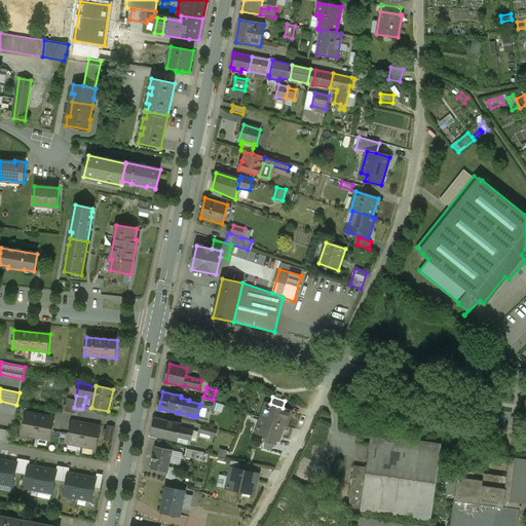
[(202,398),(199,407),(214,412),(217,403),(202,398)]
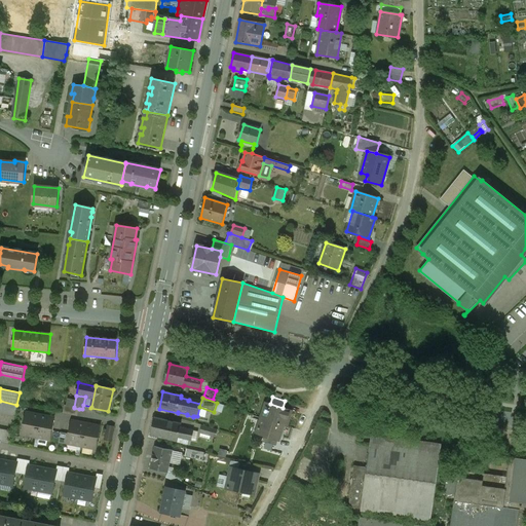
[(16,405),(0,401),(0,413),(14,416),(16,405)]
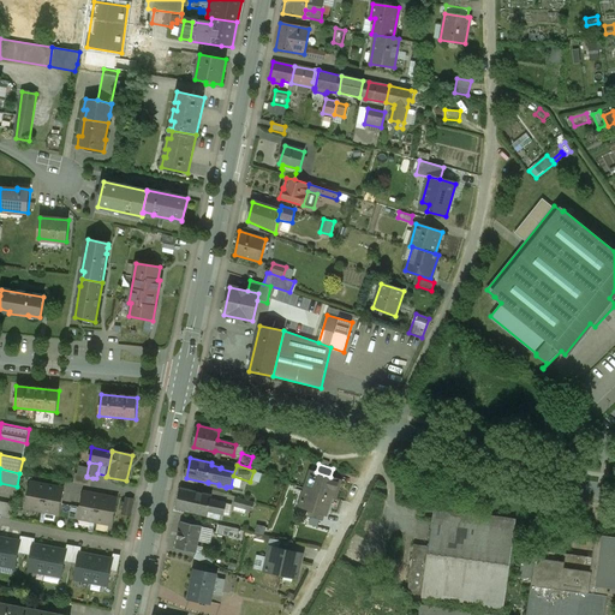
[(312,471),(310,472),(305,488),(330,496),(335,497),(340,482),(330,479),(332,477),(330,477),(316,472),(315,472),(312,471)]
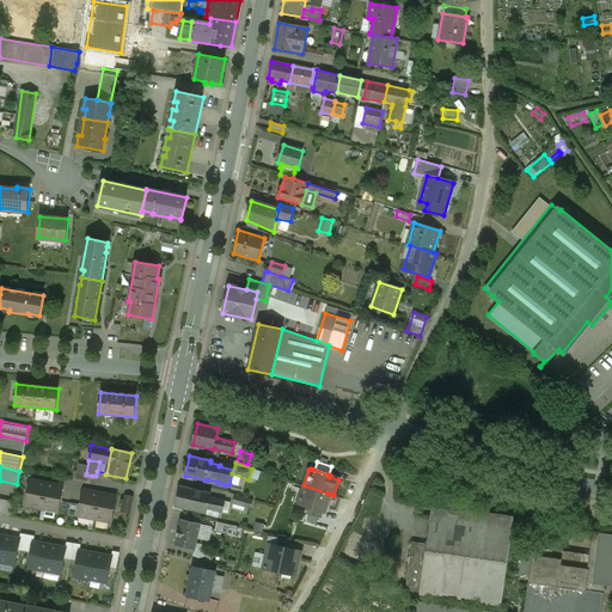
[(86,473),(74,471),(73,481),(90,484),(92,476),(86,475),(86,473)]
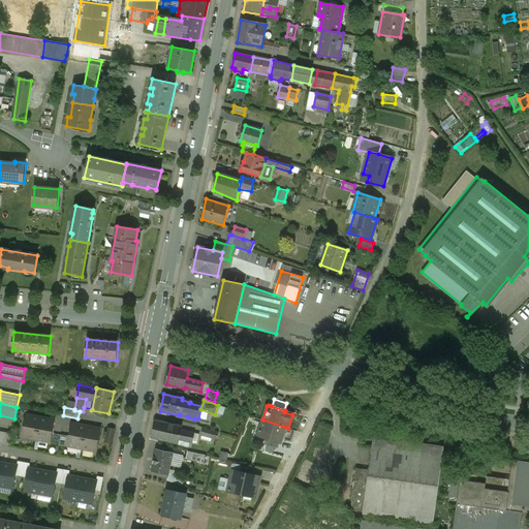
[(40,418),(26,415),(22,437),(36,439),(40,418)]
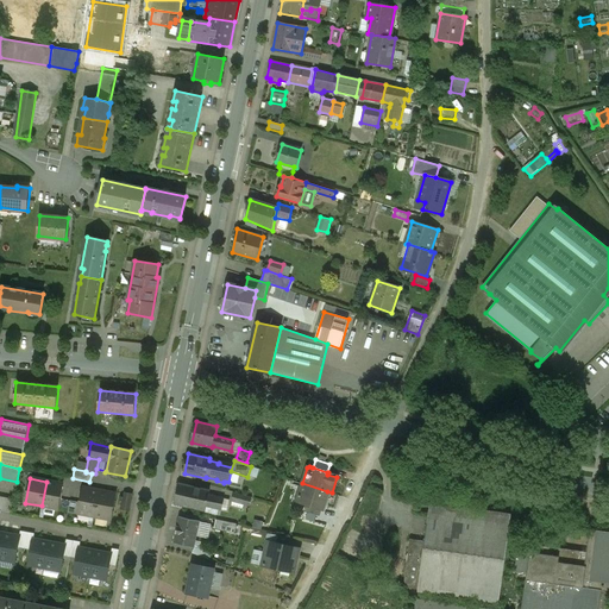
[(62,484),(46,482),(42,506),(57,509),(62,484)]
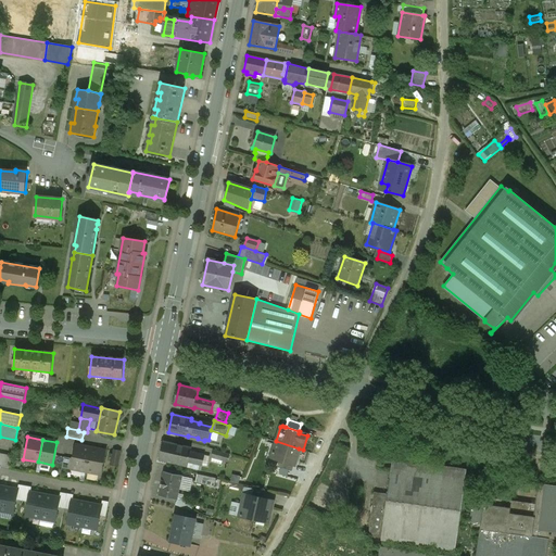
[(299,449),(276,441),(272,454),(279,456),(278,460),(280,462),(293,466),(293,465),(299,449)]
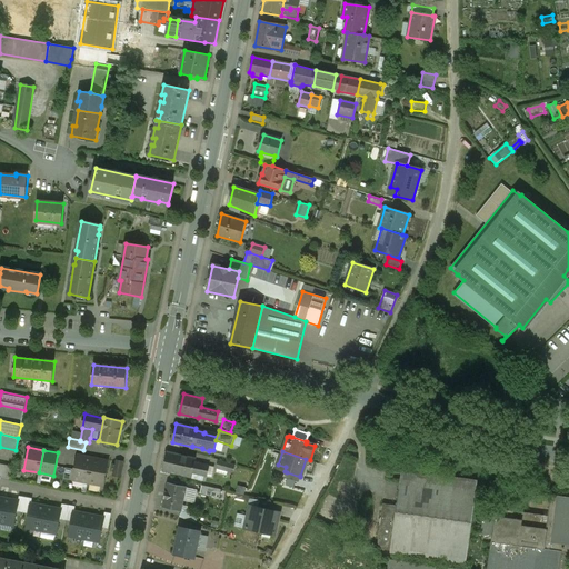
[(196,459),(168,452),(166,460),(166,463),(163,471),(191,477),(191,478),(201,480),(202,476),(207,476),(209,466),(195,462),(196,459)]
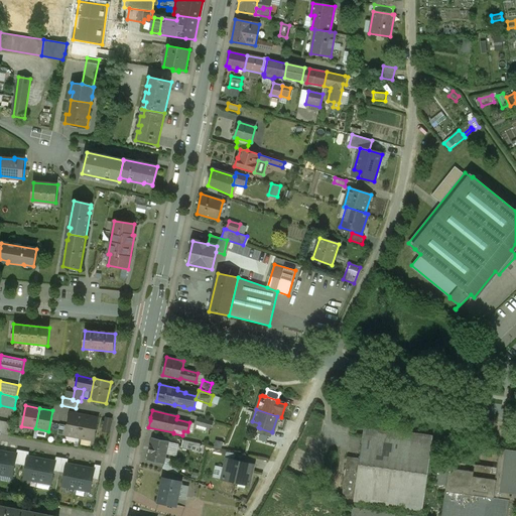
[(84,416),(71,413),(67,434),(80,437),(84,416)]
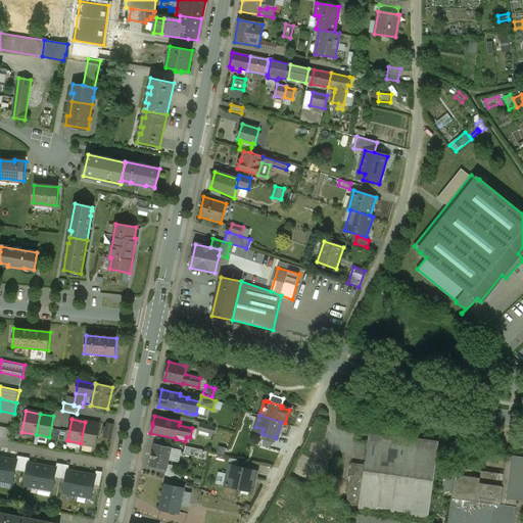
[(99,424),(85,422),(81,443),(95,445),(99,424)]
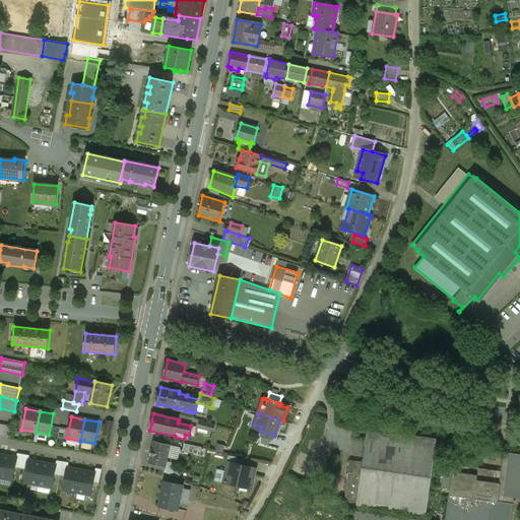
[(215,425),(200,420),(198,429),(212,433),(215,425)]
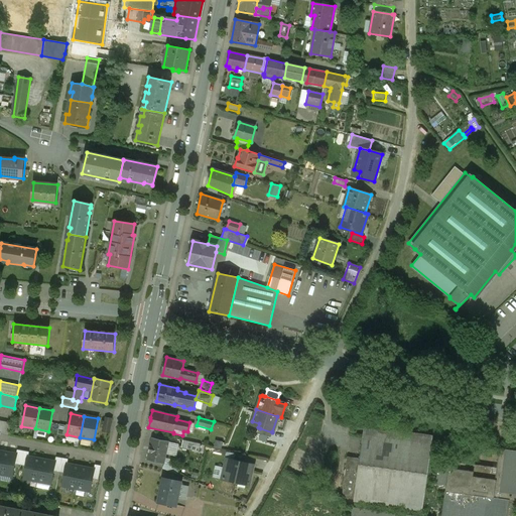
[(11,423),(0,421),(0,432),(9,434),(11,423)]
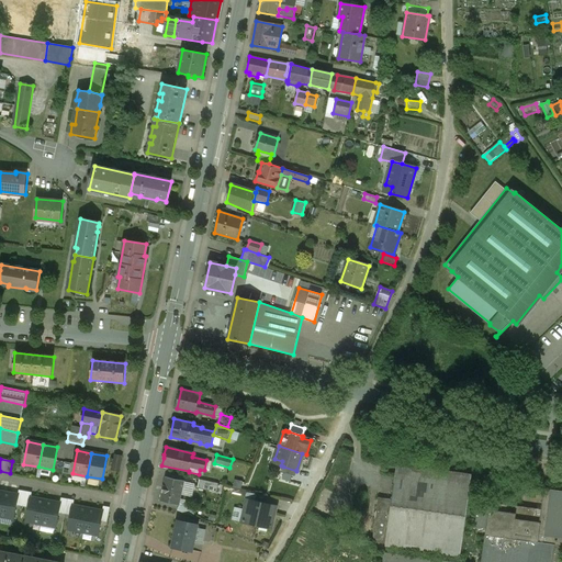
[(385,543),(385,547),(390,547),(460,557),(471,474),(396,463),(391,498),(378,496),(372,542),(385,543)]
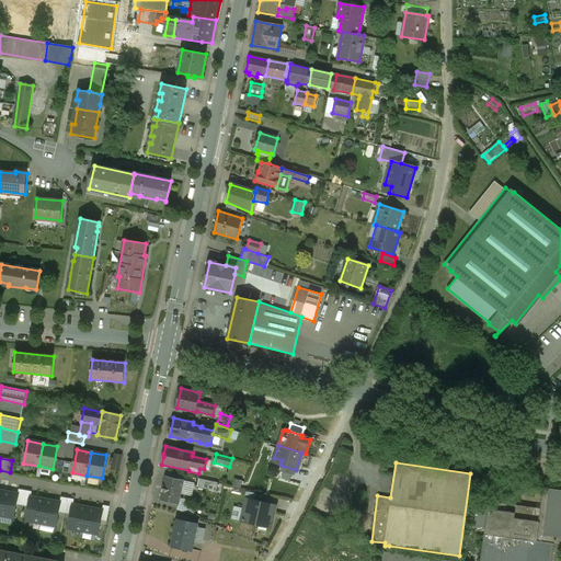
[(297,469),(296,469),(296,470),(283,466),(281,471),(295,476),(297,469)]
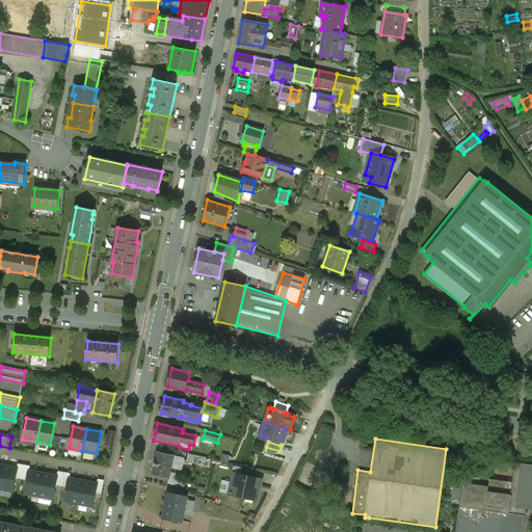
[(175,455),(157,451),(155,459),(154,466),(152,474),(169,478),(169,477),(180,480),(179,482),(187,483),(190,470),(171,467),(175,455)]
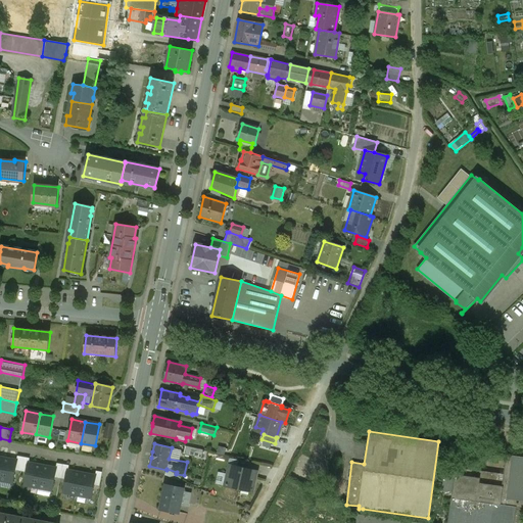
[(203,449),(186,445),(184,454),(201,458),(203,449)]
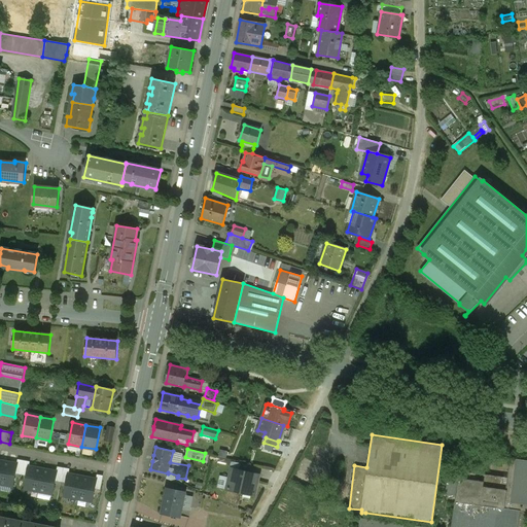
[(234,460),(214,455),(213,461),(232,466),(234,460)]
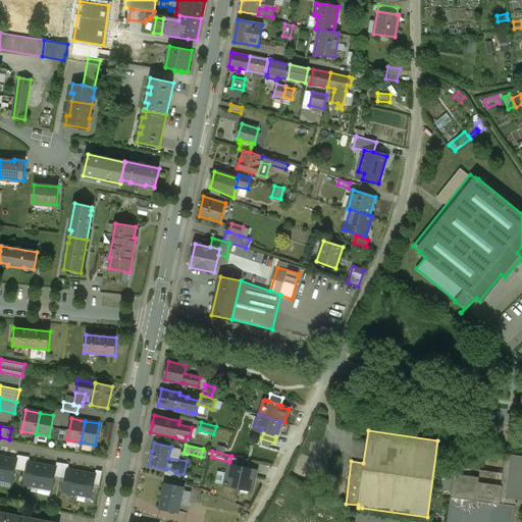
[(521,521),(521,456),(505,454),(502,479),(501,484),(499,503),(515,505),(513,521),(521,521)]
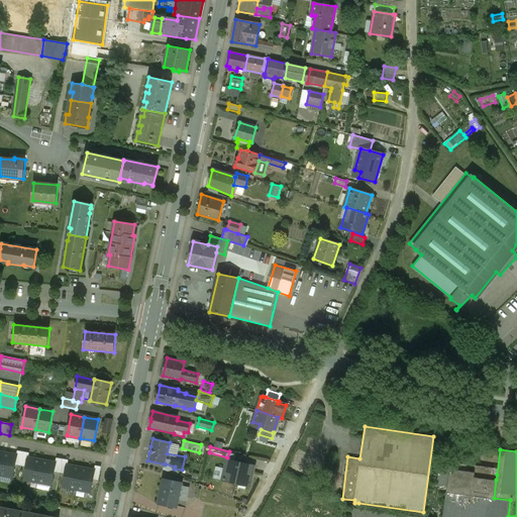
[(29,453),(18,451),(17,455),(15,464),(27,467),(28,457),(29,453)]
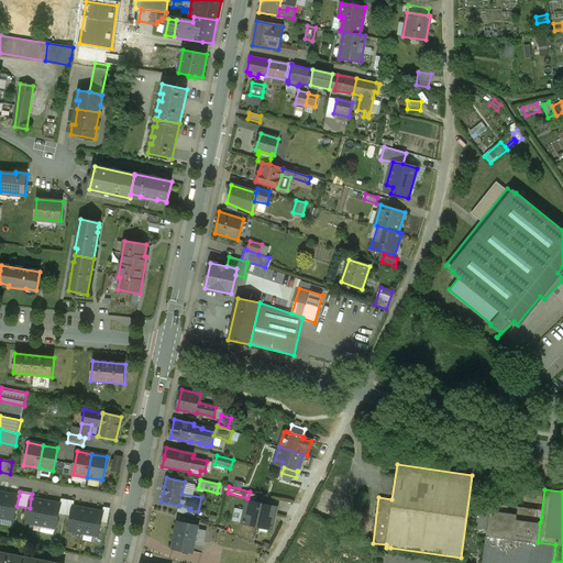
[(19,496),(3,494),(0,511),(0,517),(13,520),(17,506),(19,496)]
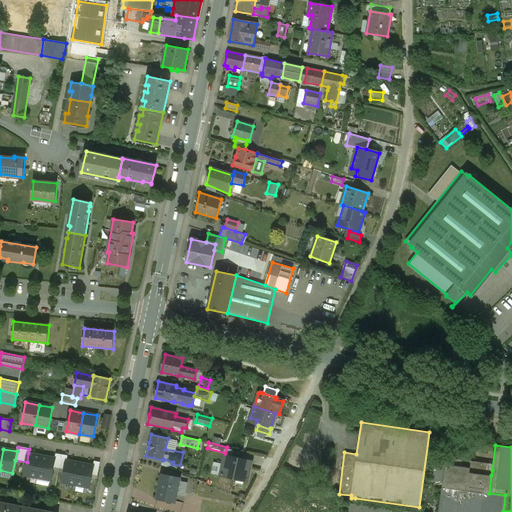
[(42,456),(28,453),(27,462),(24,475),(38,478),(42,456)]
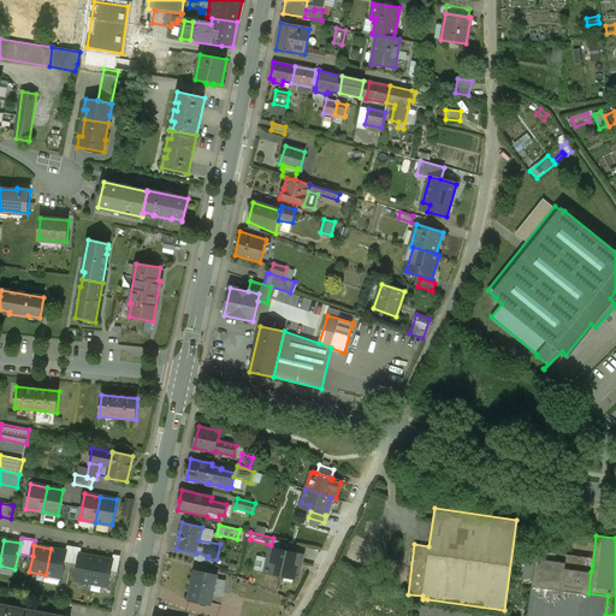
[(75,548),(67,546),(66,552),(64,562),(71,563),(75,548)]
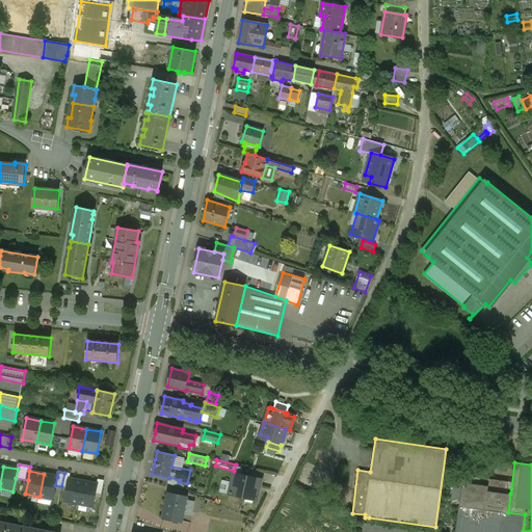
[(247,476),(234,473),(229,494),(257,500),(259,489),(261,479),(247,476)]
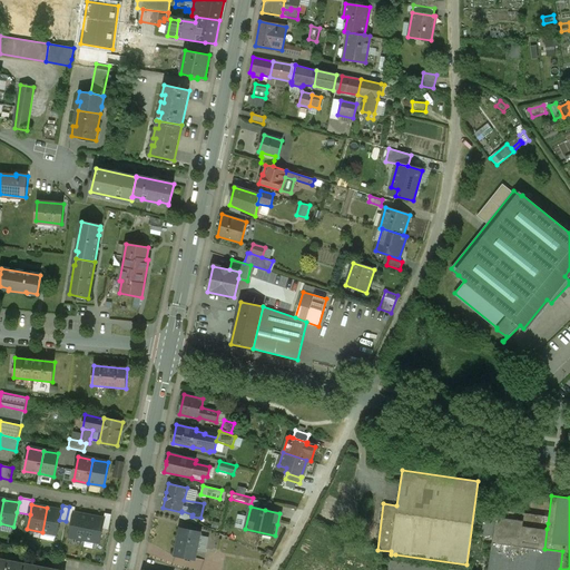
[(61,511),(47,508),(42,532),(57,534),(59,520),(61,511)]
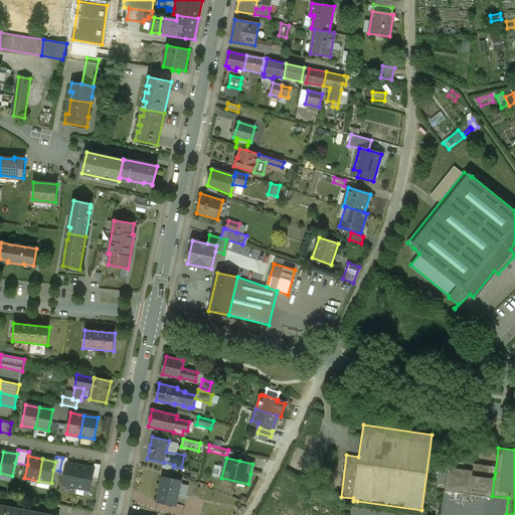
[(448,460),(447,467),(464,469),(465,463),(448,460)]
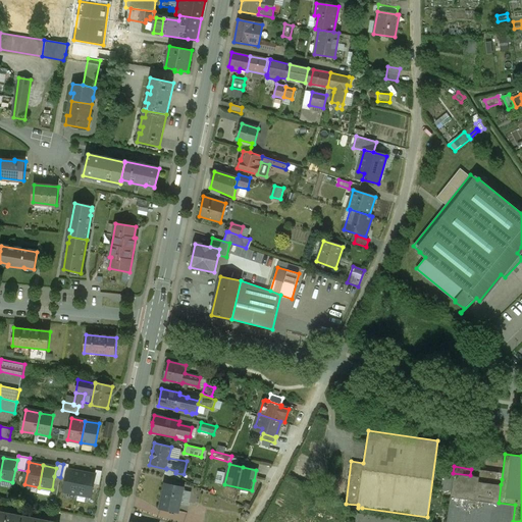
[(478,469),(477,476),(479,476),(479,481),(501,484),(502,479),(498,478),(499,472),(478,469)]
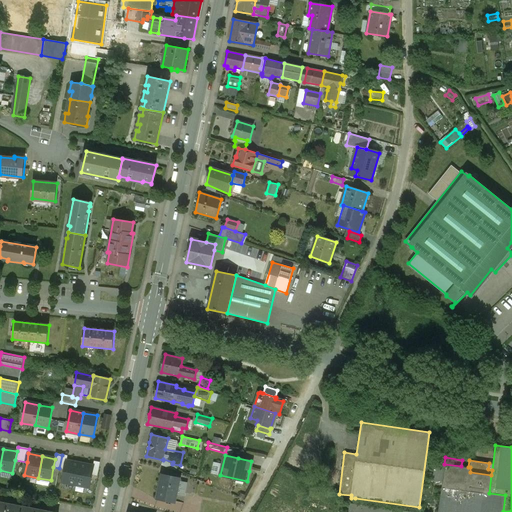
[(80,463),(67,461),(66,465),(63,482),(76,485),(80,463)]
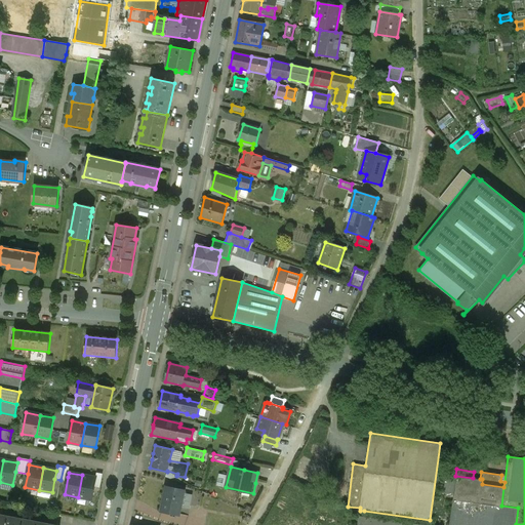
[(88,476),(82,475),(78,497),(91,500),(96,478),(88,476)]
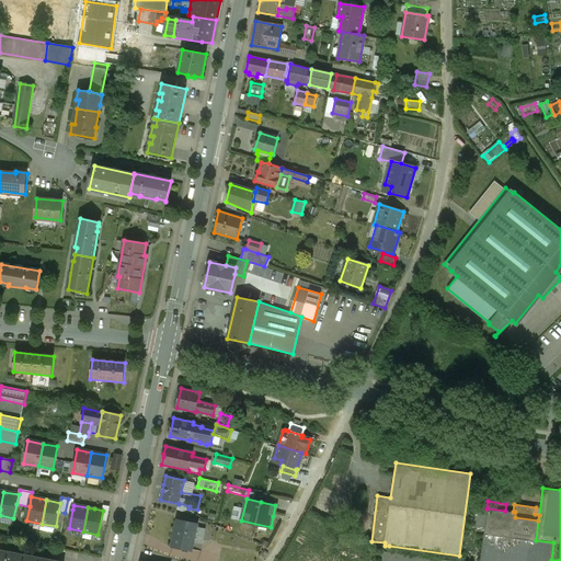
[(487,508),(484,534),(536,540),(538,521),(515,517),(515,512),(513,512),(505,511),(487,508)]
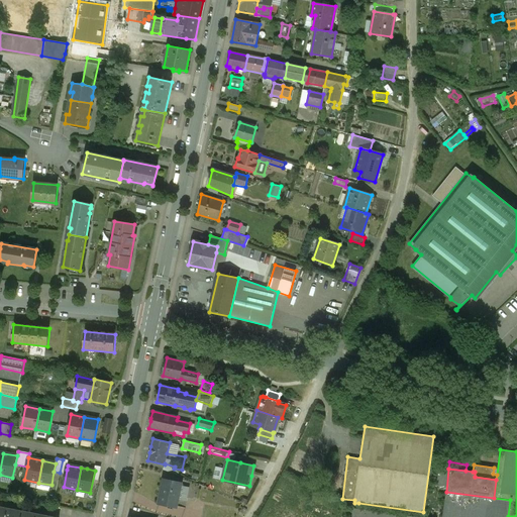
[(182,483),(164,479),(159,503),(177,507),(182,483)]
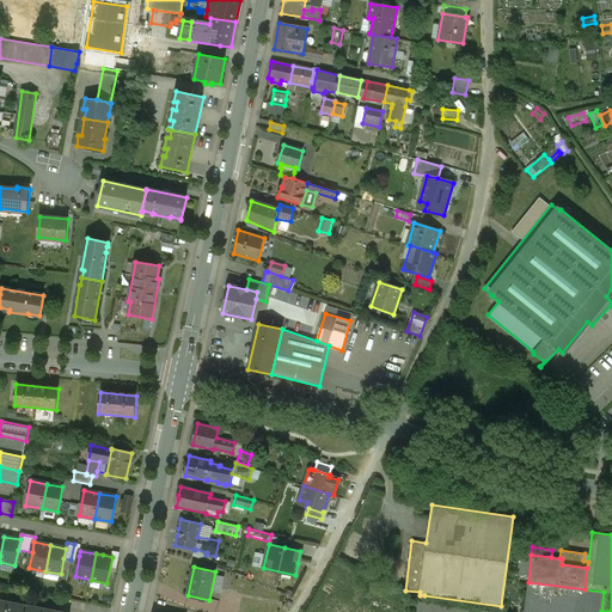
[(585,589),(528,582),(524,611),(601,611),(604,592),(585,589)]
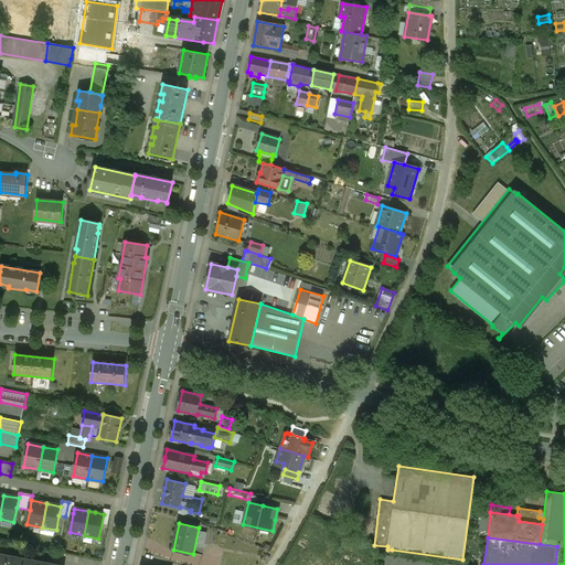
[(386,555),(385,555),(383,564),(457,564),(392,556),(392,550),(387,550),(386,555)]
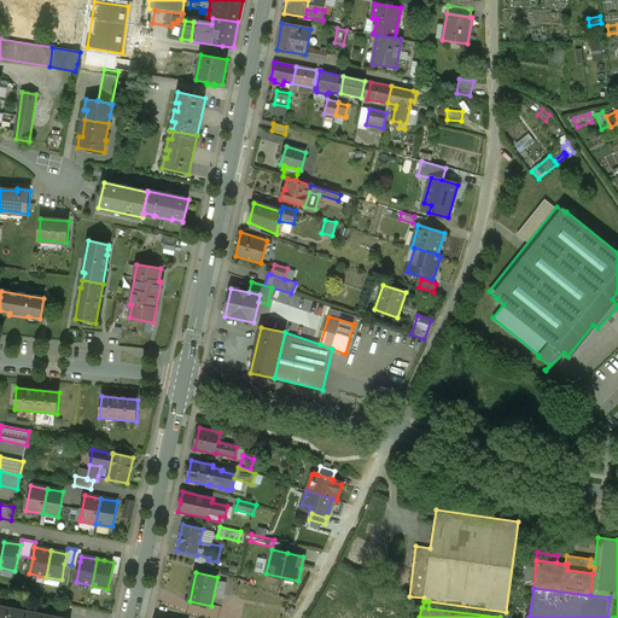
[(62,617),(0,606),(0,617),(62,617)]
